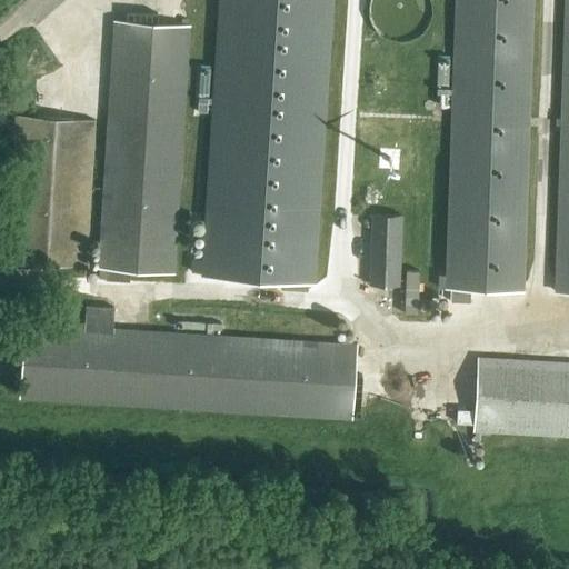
[(307,291),(308,281),(311,282),(330,0),(216,0),(198,275),(279,280),(278,289),(307,291)]
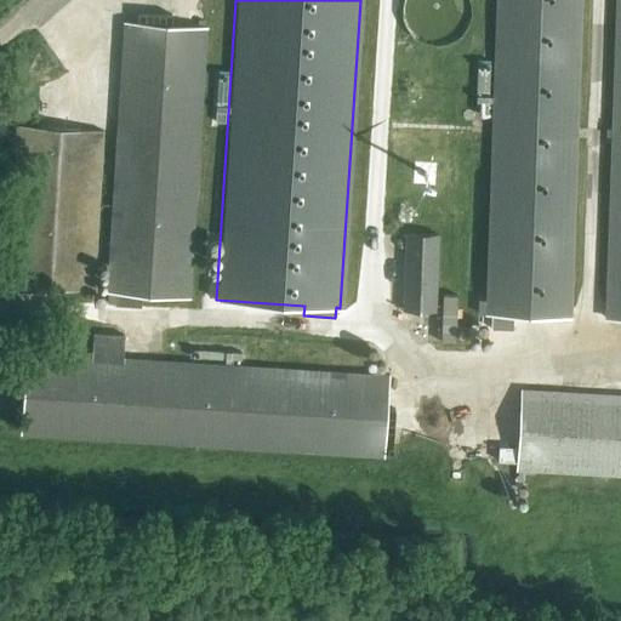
[(471,26),(473,13),(471,1),(469,0),(405,0),(405,1),(403,13),(405,26),(411,36),(420,44),(432,47),(444,47),(455,44),(465,36),(471,26)]
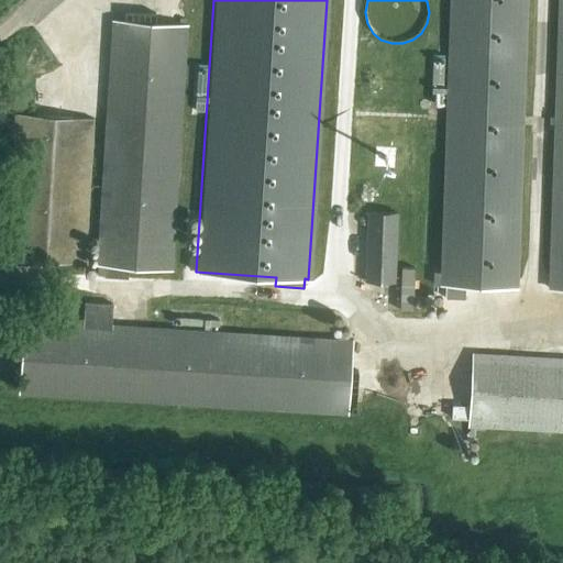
[(453,0),(443,285),(450,285),(450,296),(472,297),(472,286),(518,287),(528,0),(453,0)]
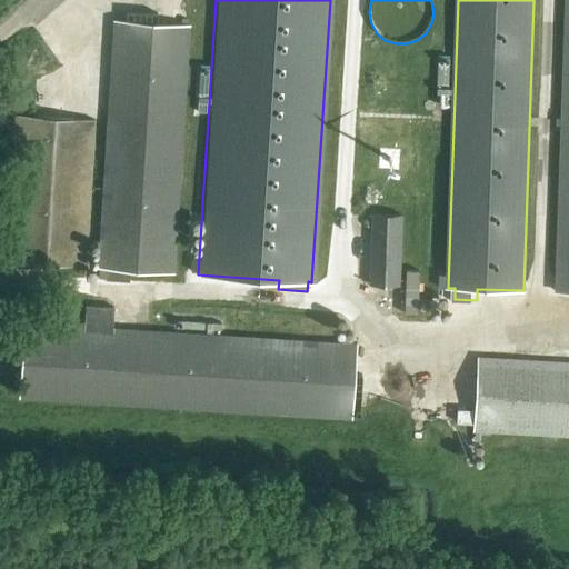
[(568,0),(567,0),(557,291),(559,291),(568,291),(568,0)]
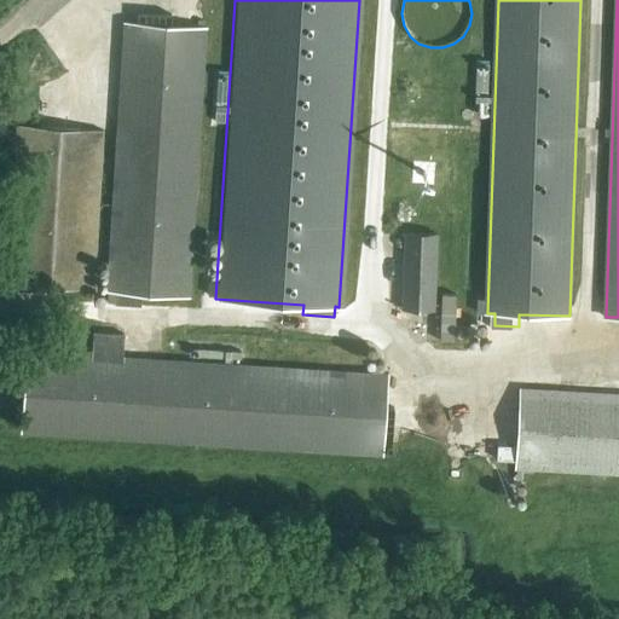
[(123,23),(105,293),(106,293),(140,295),(189,298),(206,28),(123,23)]
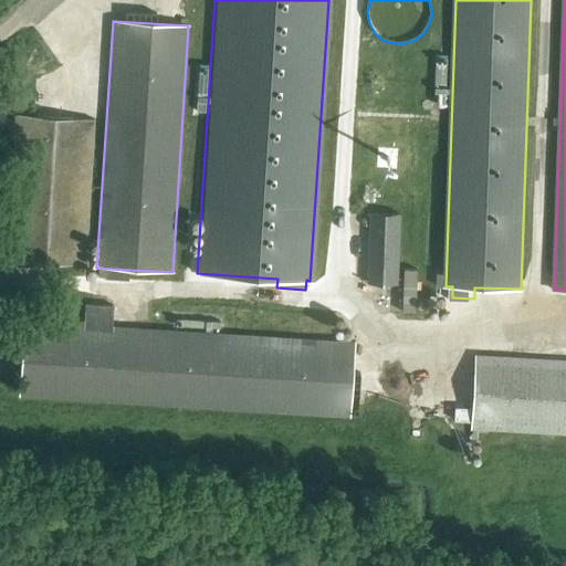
[(85,265),(95,119),(17,114),(6,260),(85,265)]
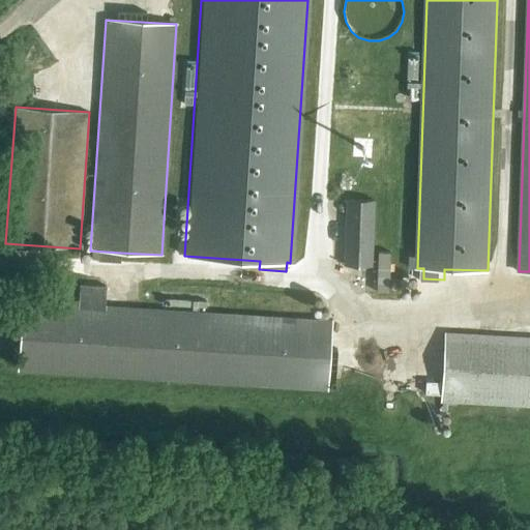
[(373,266),(376,201),(346,199),(345,265),(373,266)]
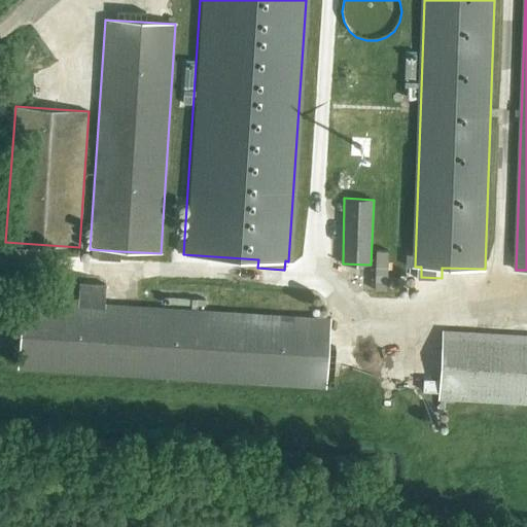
[(91,249),(91,257),(97,257),(97,258),(119,260),(119,251),(91,249)]
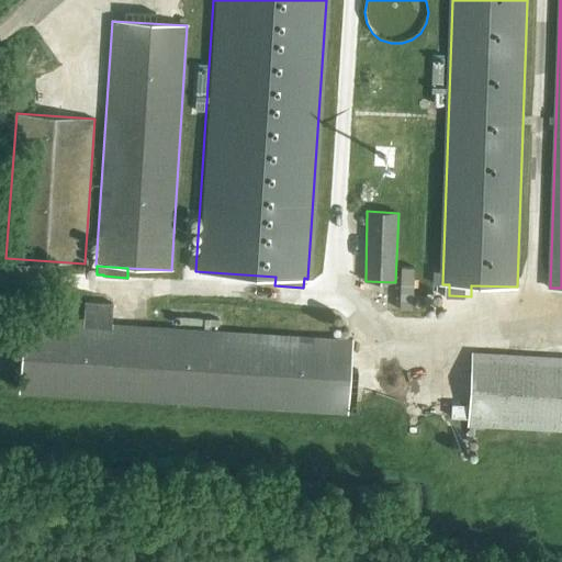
[(397,266),(396,308),(413,308),(414,266),(397,266)]
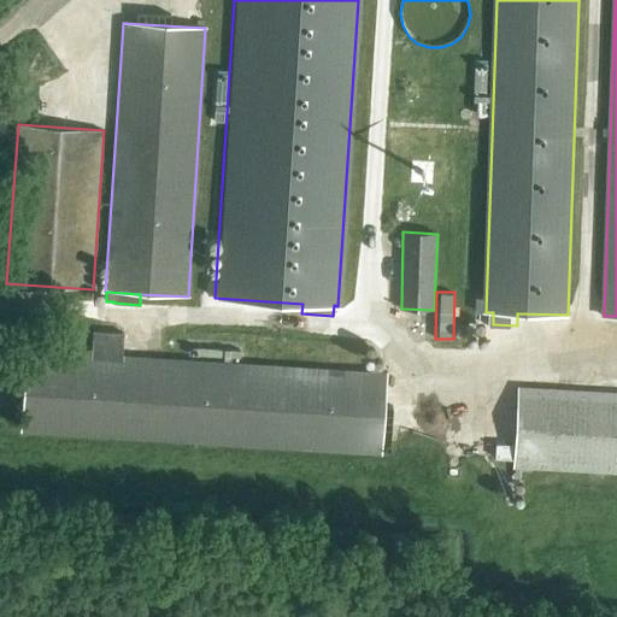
[(23,429),(380,452),(386,375),(123,358),(124,335),(94,333),(93,356),(28,352),(23,429)]
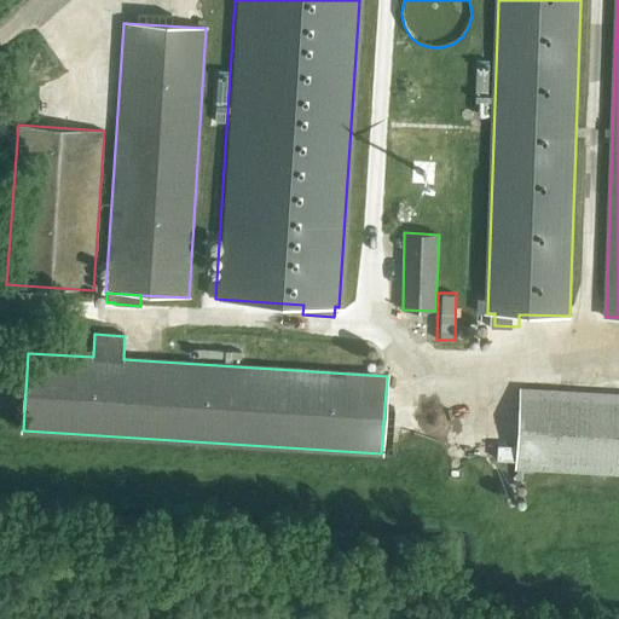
[(496,461),(514,462),(514,468),(618,473),(618,395),(519,391),(515,446),(497,445),(496,461)]
